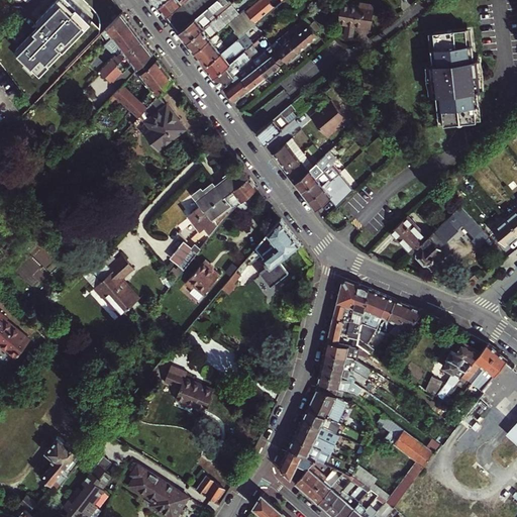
[(40,24),(16,49),(40,72),(85,24),(60,0),(58,0),(38,21),(40,24)]
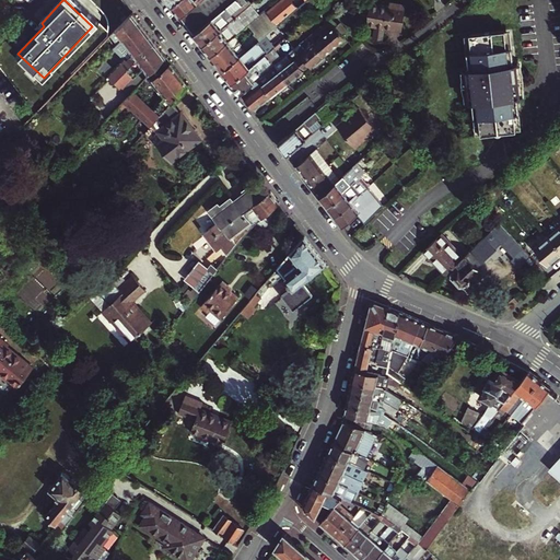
[(182,16),(200,0),(178,0),(173,6),(182,16)]
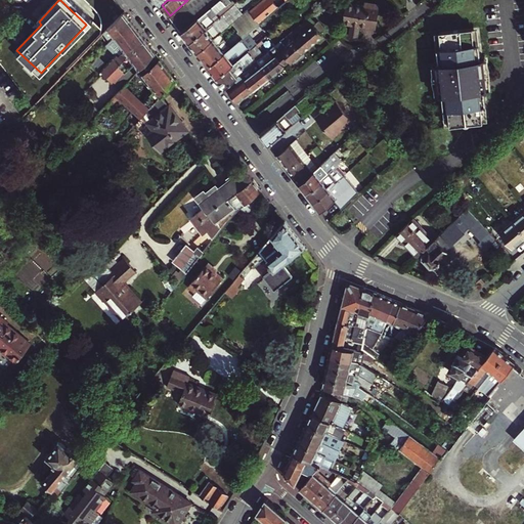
[(187,0),(170,15),(182,31),(219,0),(187,0)]
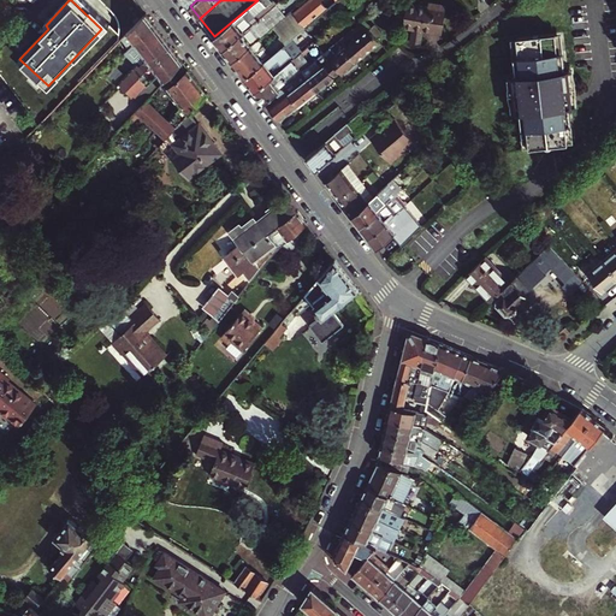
[(258,0),(214,36),(223,48),(272,7),(268,3),(271,0),(258,0)]
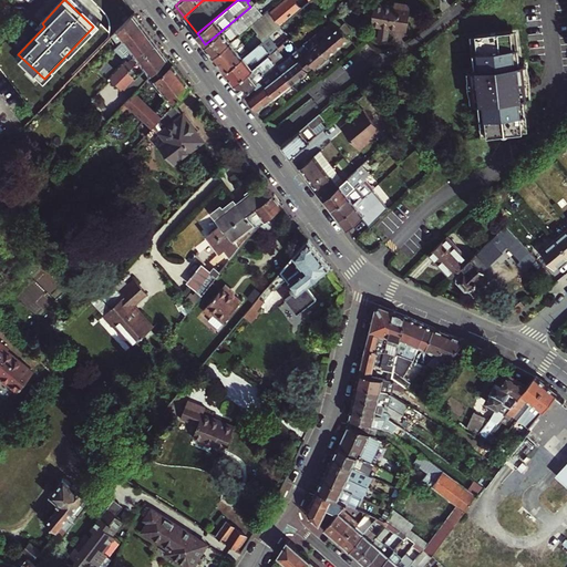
[(215,57),(239,35),(254,23),(264,14),(259,9),(265,3),(260,0),(258,0),(250,7),(205,44),(215,57)]
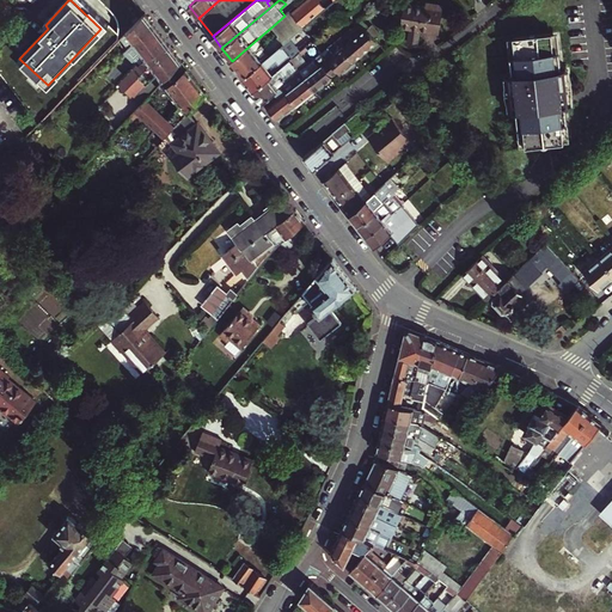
[(304,25),(334,0),(307,0),(293,13),(304,25)]
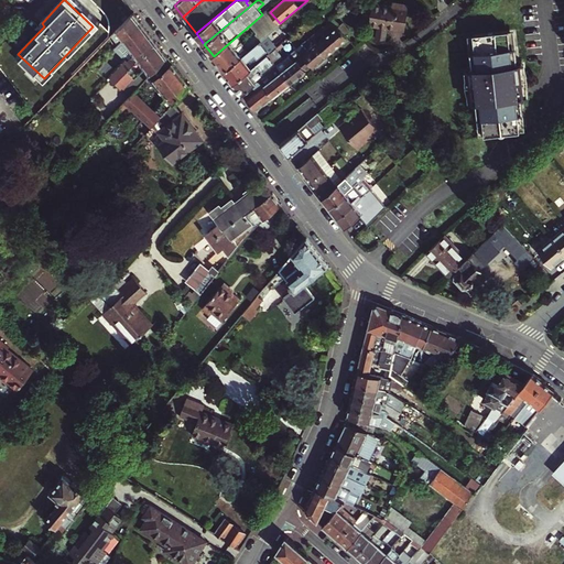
[(387,4),(367,1),(364,23),(399,29),(403,3),(387,1),(387,4)]
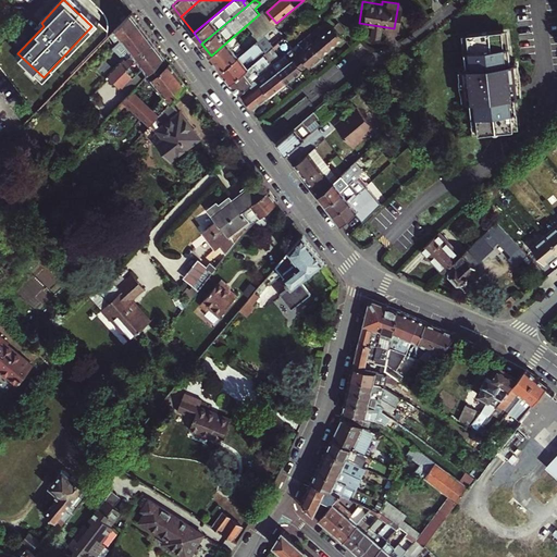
[(264,28),(267,32),(276,23),(267,12),(264,10),(259,14),(249,23),(256,32),(258,34),(264,28)]
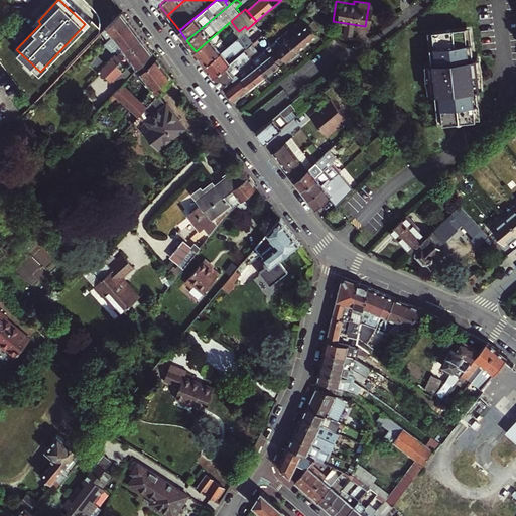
[(107,41),(114,34),(129,19),(123,11),(101,34),(107,41)]
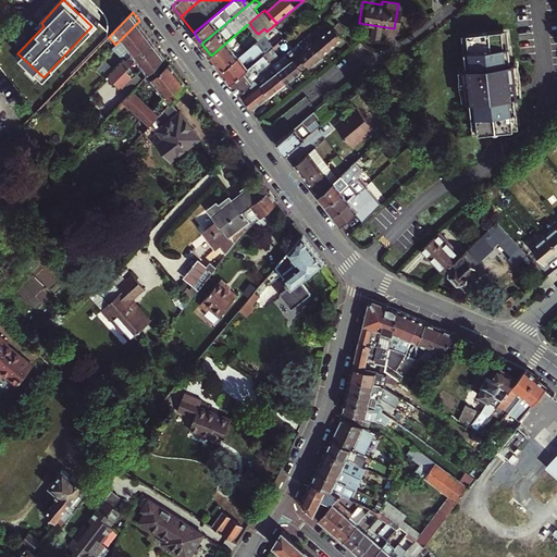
[(123,37),(115,45),(124,57),(108,71),(109,72),(107,73),(109,74),(110,73),(115,79),(137,57),(155,40),(139,21),(123,37)]
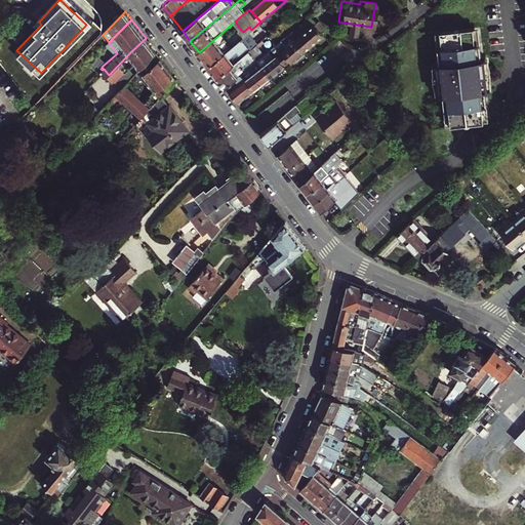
[(295,39),(305,51),(324,35),(321,31),(325,28),(319,19),(295,39)]
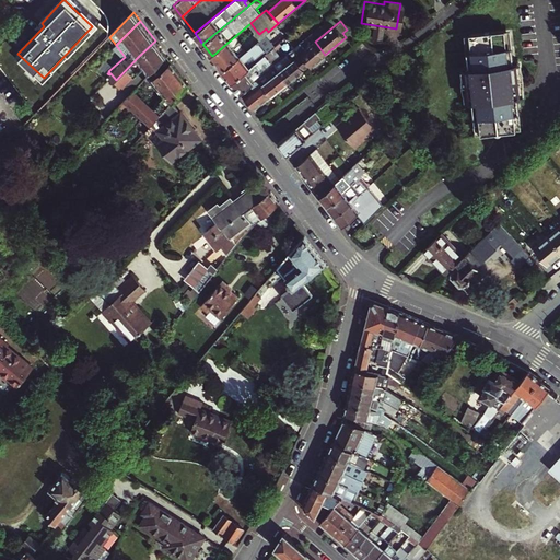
[(223,70),(256,42),(268,32),(266,28),(259,34),(257,32),(243,43),(236,35),(212,56),(223,70)]
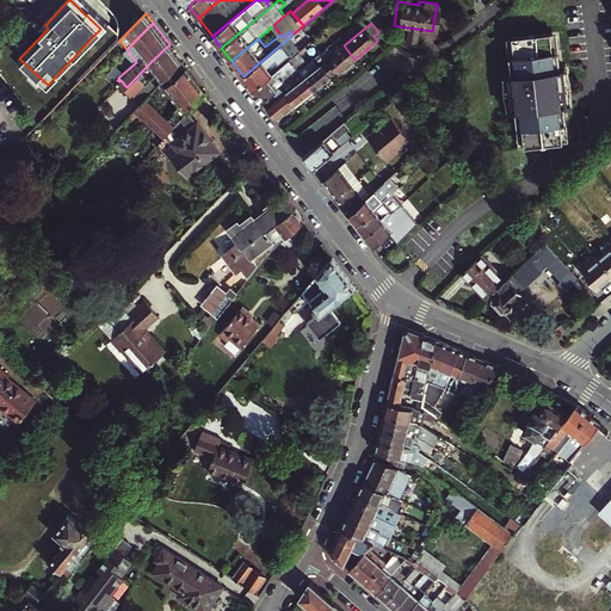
[(563,74),(568,73),(567,66),(562,60),(560,60),(556,31),(550,32),(555,67),(562,66),(563,74)]
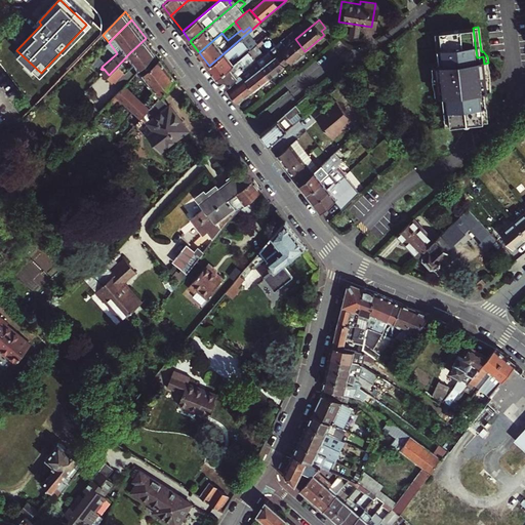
[(489,78),(490,76),(491,75),(491,69),(488,63),(484,64),(483,56),(477,57),(473,28),(440,32),(444,62),(438,62),(442,93),(448,93),(452,123),(485,119),(481,88),(487,88),(486,80),(489,78)]
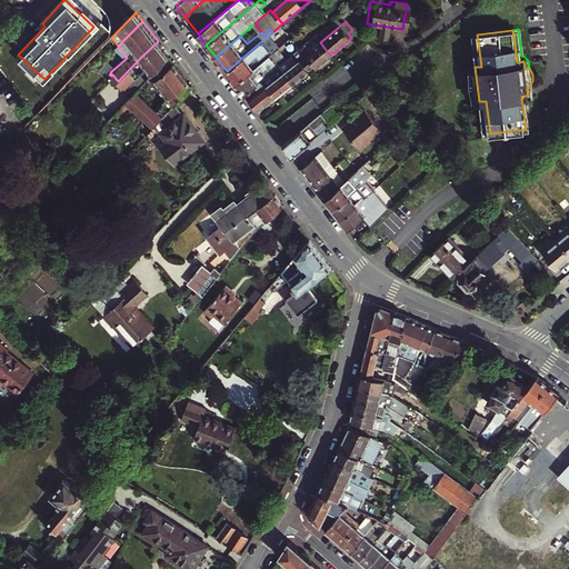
[(481,67),(477,35),(472,35),(476,61),(470,66),(471,68),(469,68),(470,83),(473,102),(476,102),(476,106),(479,108),(481,108),(485,135),(490,133),(486,101),(479,101),(475,67),(481,67)]
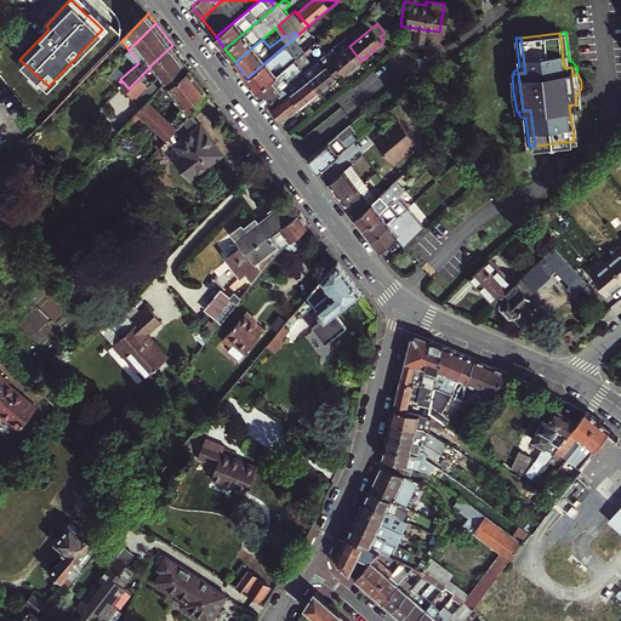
[(153,63),(163,75),(180,55),(172,45),(153,63)]
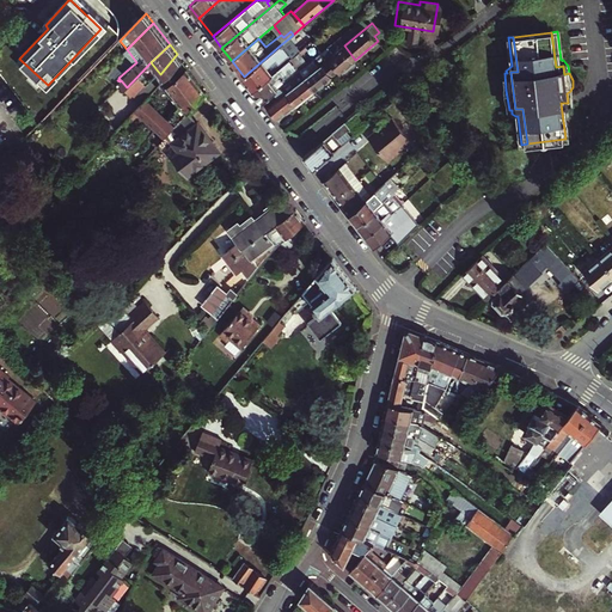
[(307,44),(299,51),(303,54),(310,47),(307,44)]
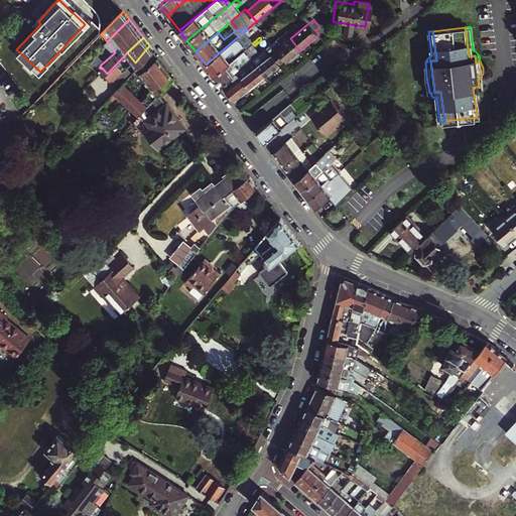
[(206,65),(214,76),(245,49),(245,48),(236,38),(206,65)]
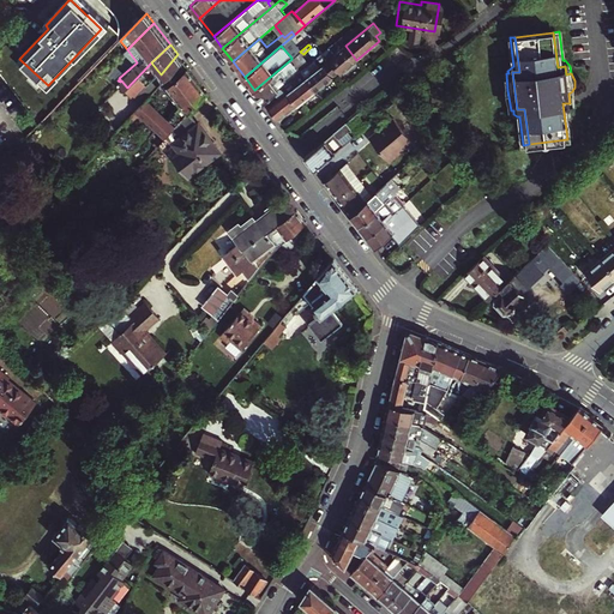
[(324,64),(333,76),(339,71),(341,72),(356,60),(345,46),(335,54),(330,47),(323,53),(329,60),(324,64)]
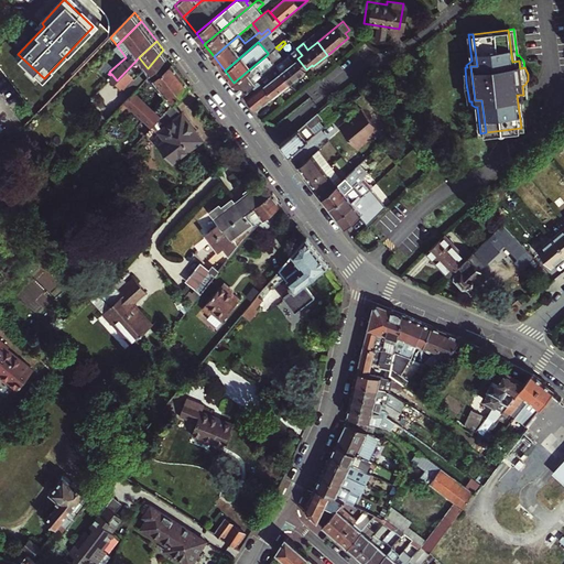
[(281,53),(279,50),(275,47),(268,53),(268,54),(273,60),(281,53)]
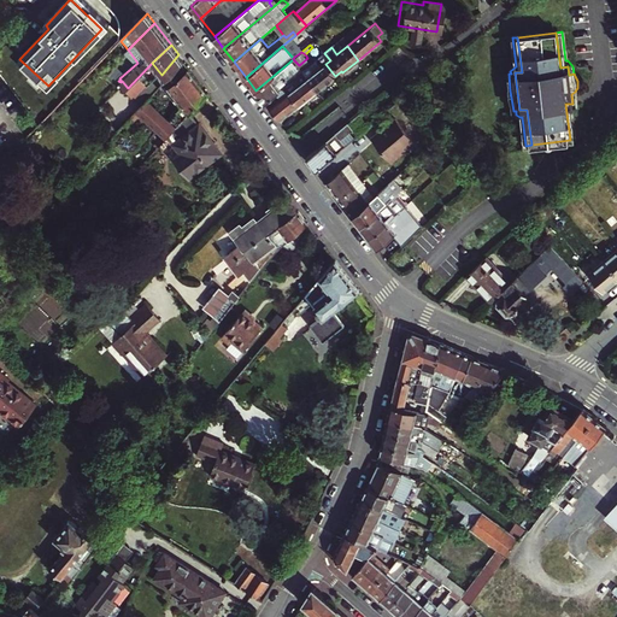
[(303,71),(318,90),(335,76),(325,64),(330,60),(324,53),(303,71)]
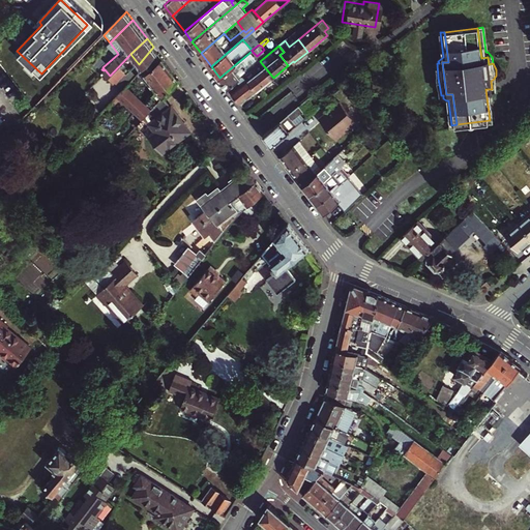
[(139,64),(143,69),(158,53),(153,47),(139,64)]
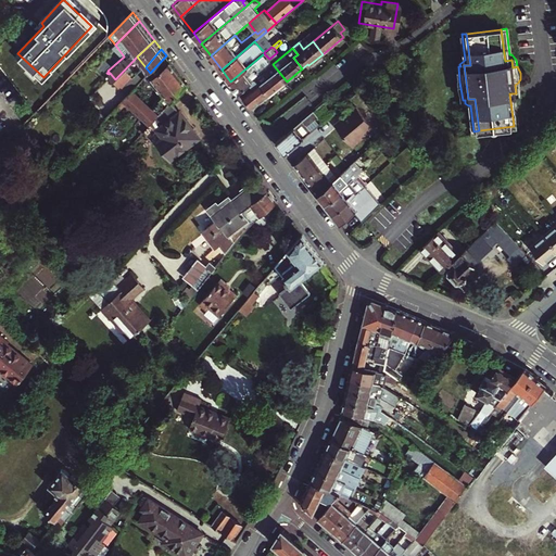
[(264,53),(230,81),(239,93),(256,78),(262,74),(260,71),(272,62),(269,59),(264,53)]
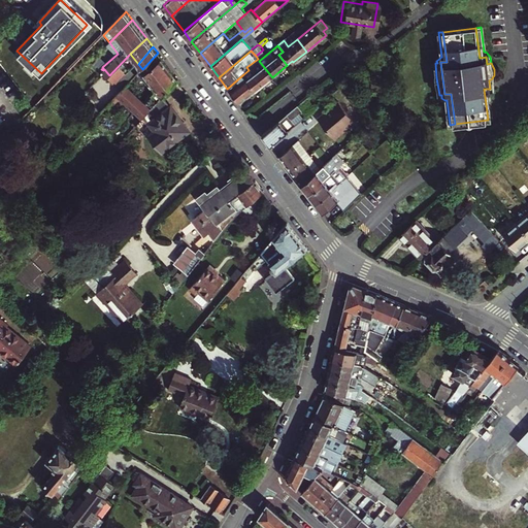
[(174,73),(158,53),(142,69),(137,74),(139,76),(144,72),(152,81),(147,85),(154,91),(158,87),(159,88),(174,73)]
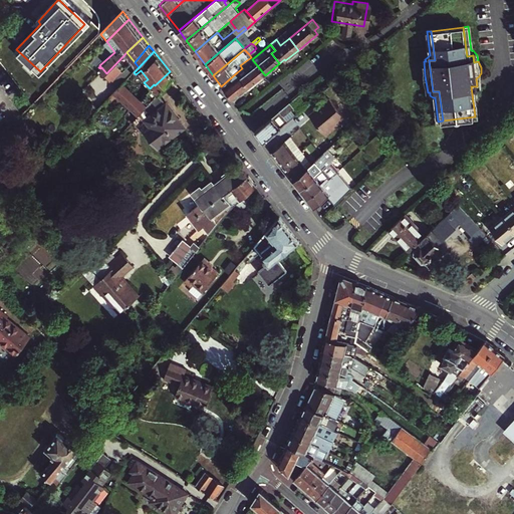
[(241,76),(250,87),(265,75),(252,59),(242,68),(237,72),(241,76)]
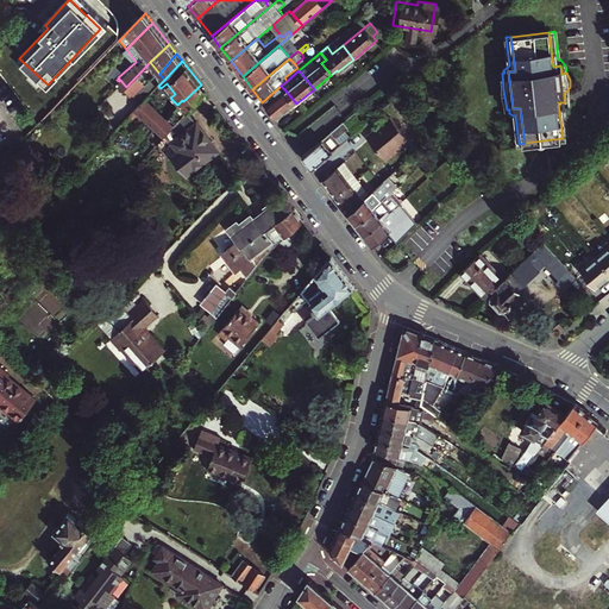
[(179,121),(188,111),(206,92),(201,85),(183,101),(182,100),(177,105),(170,113),(179,121)]
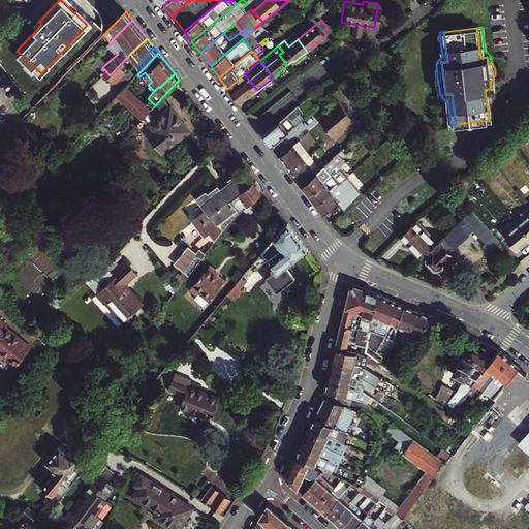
[(496,88),(494,76),(493,79),(490,81),(491,89),(485,89),(489,120),(493,119),(490,94),(492,93),(494,88),(496,88)]
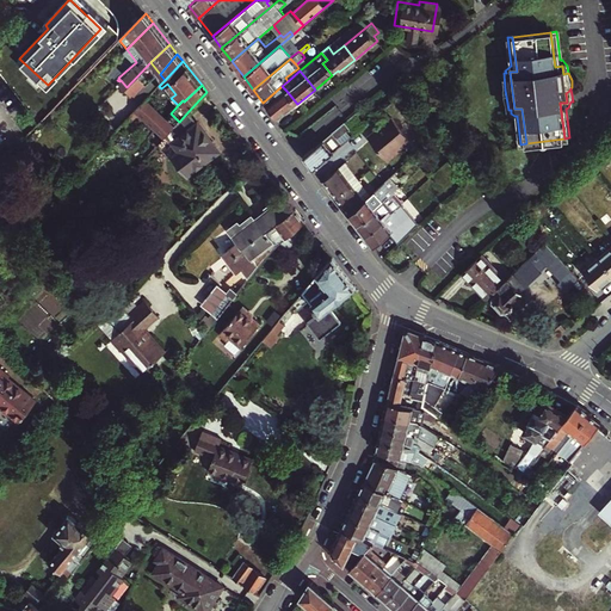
[(267,107),(277,121),(297,104),(287,91),(267,107)]
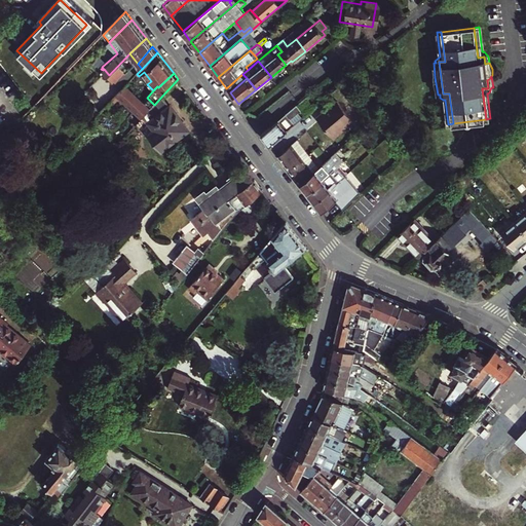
[(154,105),(147,98),(129,81),(120,90),(143,112),(141,114),(143,117),(144,115),(149,110),(154,105)]
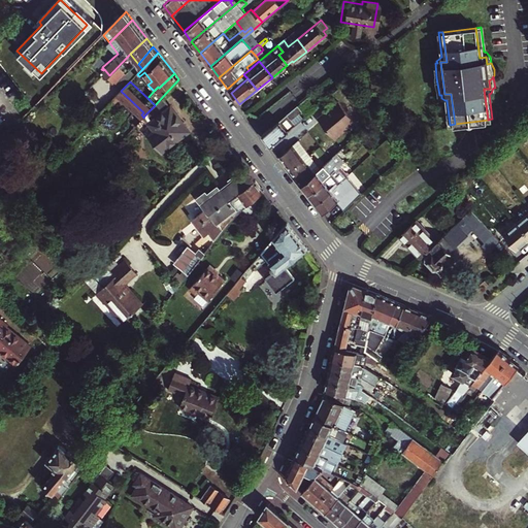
[(320,93),(317,89),(309,94),(314,98),(320,93)]
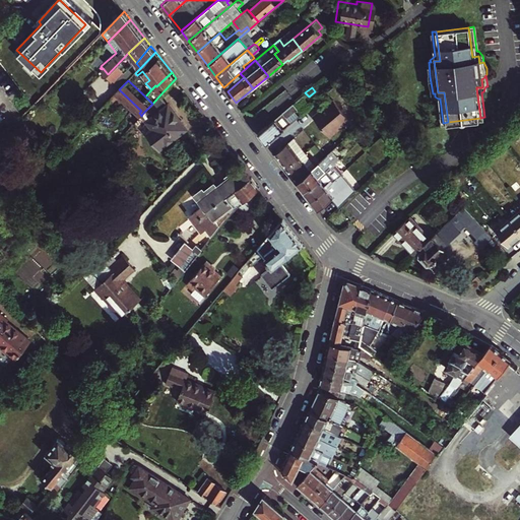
[(153,128),(146,133),(158,150),(177,136),(180,136),(185,132),(185,131),(187,129),(186,126),(186,123),(183,119),(181,120),(160,94),(152,104),(147,109),(142,114),(153,128)]
